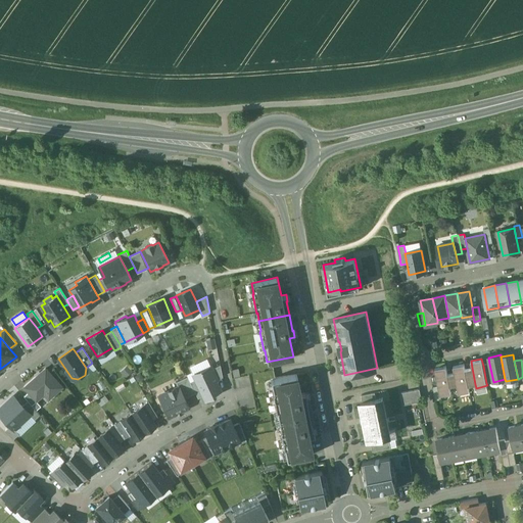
[(464,364),(454,366),(455,373),(458,389),(459,393),(470,390),(468,385),(465,369),(464,364)]
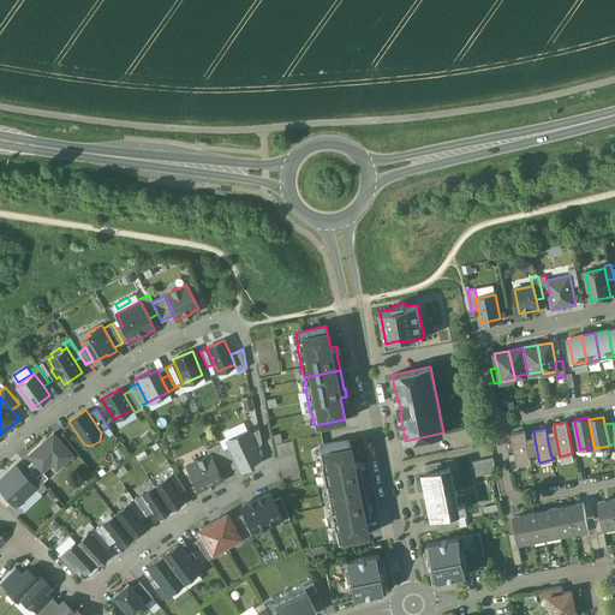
[(575,428),(568,430),(572,451),(580,449),(575,428)]
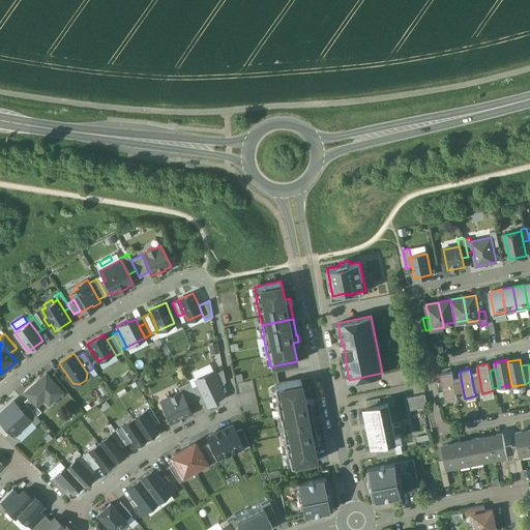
[(214,374),(219,384),(226,381),(223,370),(214,374)]
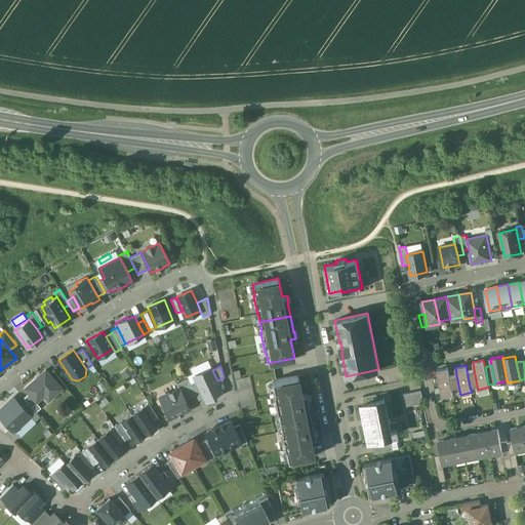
[(212,370),(211,367),(194,375),(196,380),(191,384),(196,394),(199,400),(204,397),(206,401),(221,393),(216,381),(217,380),(212,370)]
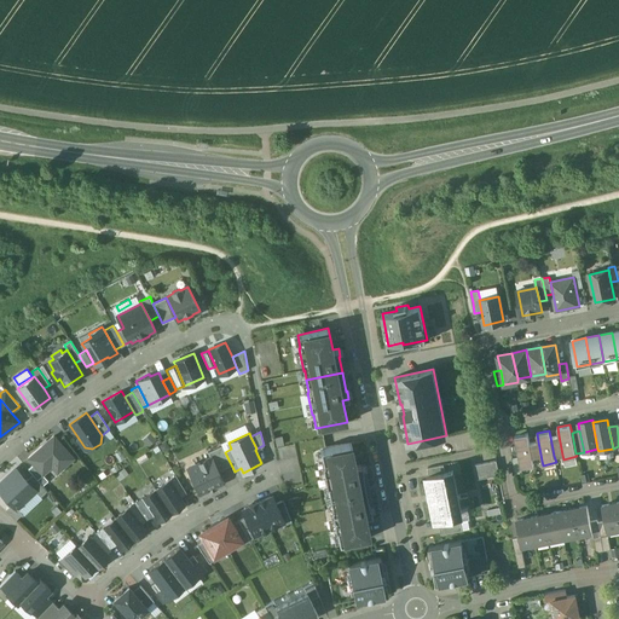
[(528,433),(515,435),(519,458),(521,468),(534,464),(533,462),(530,443),(528,433)]
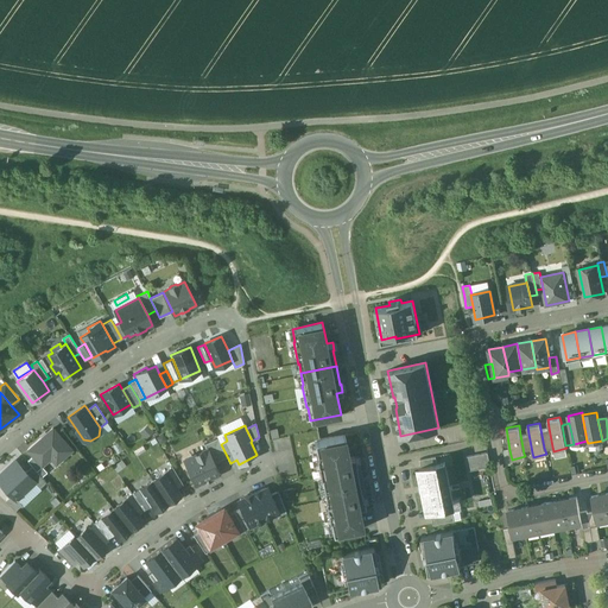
[(52,428),(27,450),(33,456),(42,466),(56,454),(62,460),(71,450),(52,428)]
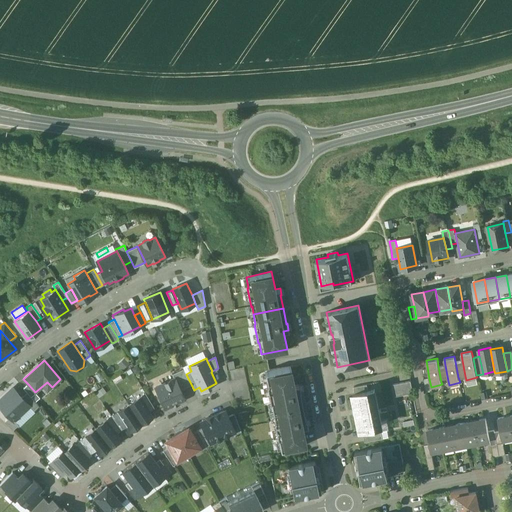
[(462,360),(455,361),(458,377),(465,376),(462,360)]
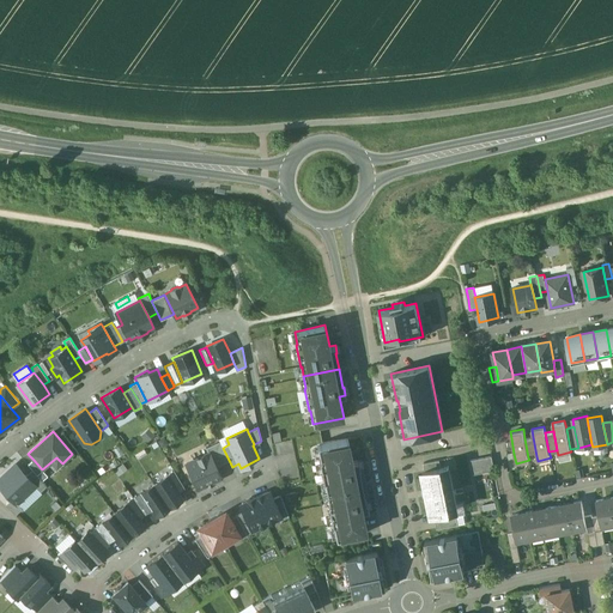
[(533,437),(525,438),(528,457),(536,456),(533,437)]
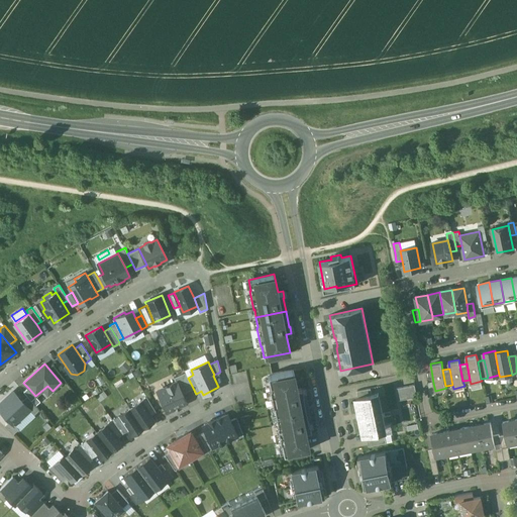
[(244,371),(237,373),(240,382),(247,380),(244,371)]
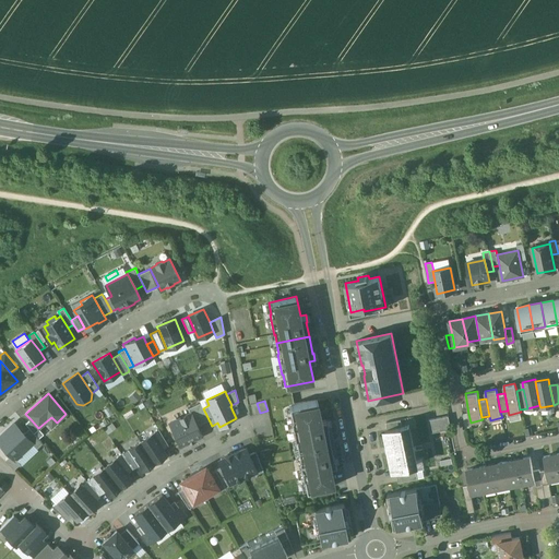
[(296,439),(298,449),(330,442),(328,427),(329,427),(326,419),(321,420),(318,401),(289,406),(292,419),(290,419),(295,439),(296,439)]
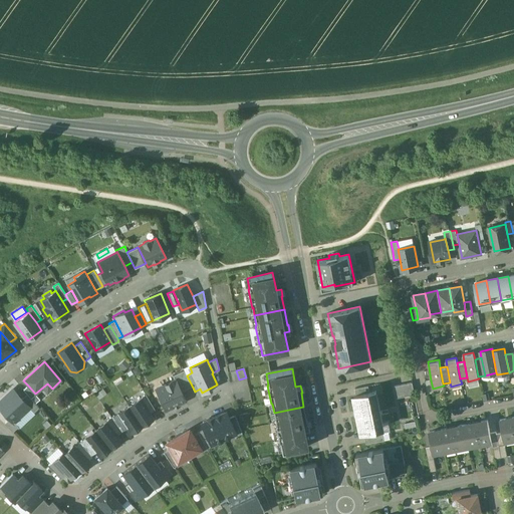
[(173,374),(181,392),(192,386),(187,375),(184,369),(173,374)]
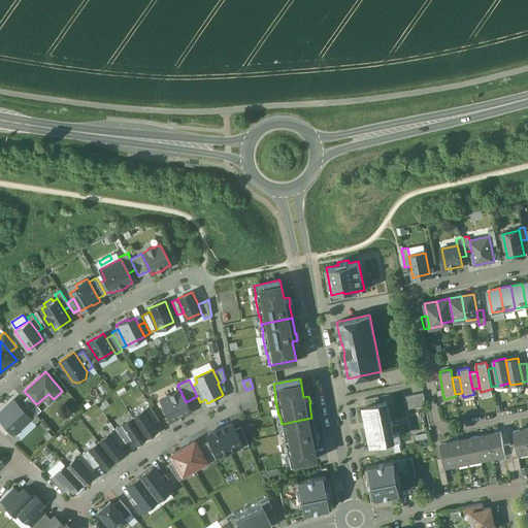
[(171,421),(191,411),(180,390),(161,399),(171,421)]
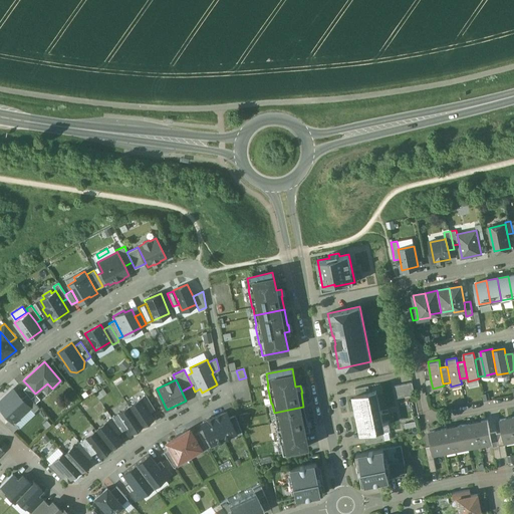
[(431,380),(426,381),(428,394),(434,392),(433,389),(431,380)]
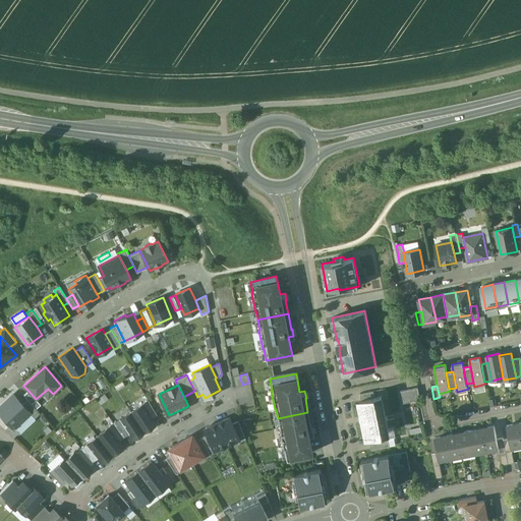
[(418,388),(400,392),(402,403),(420,400),(418,388)]
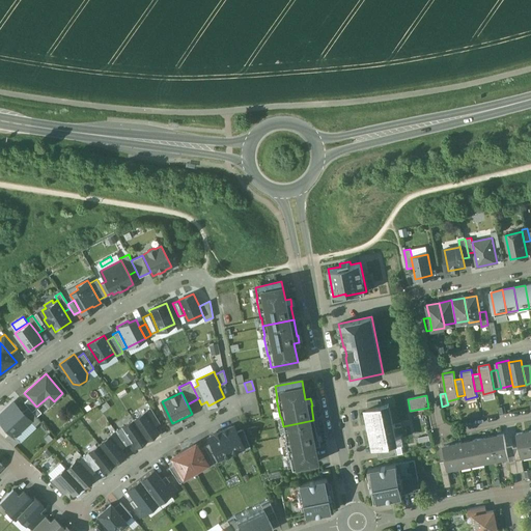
[(36,407),(29,398),(24,402),(28,407),(36,416),(42,413),(36,407)]
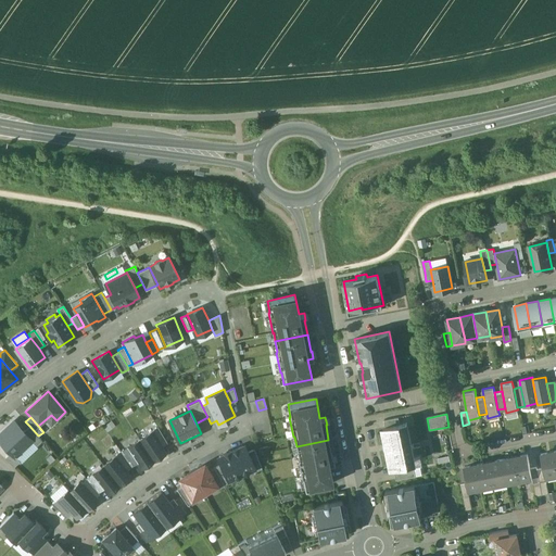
[(399,417),(384,420),(386,427),(400,425),(399,417)]
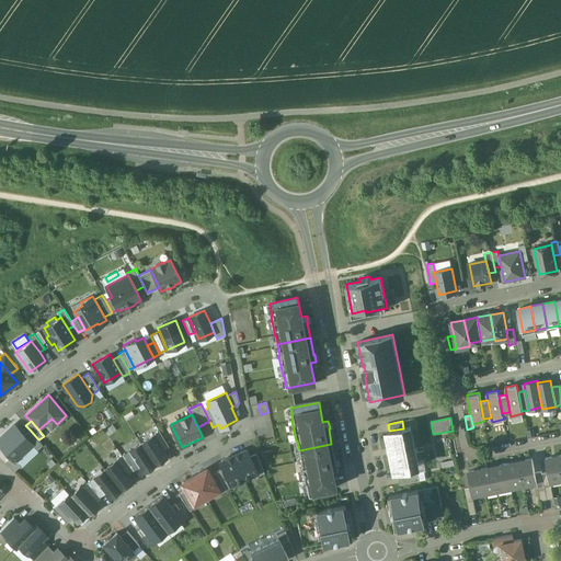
[(24,435),(14,424),(0,437),(0,445),(11,456),(15,462),(16,461),(33,446),(33,445),(24,435)]
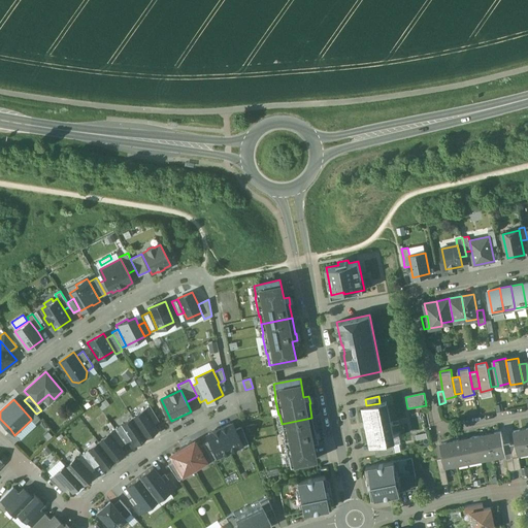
[(366,405),(364,406),(367,422),(368,422),(369,427),(368,427),(371,443),(373,442),(387,440),(387,435),(393,434),(387,406),(381,407),(380,403),(366,405)]
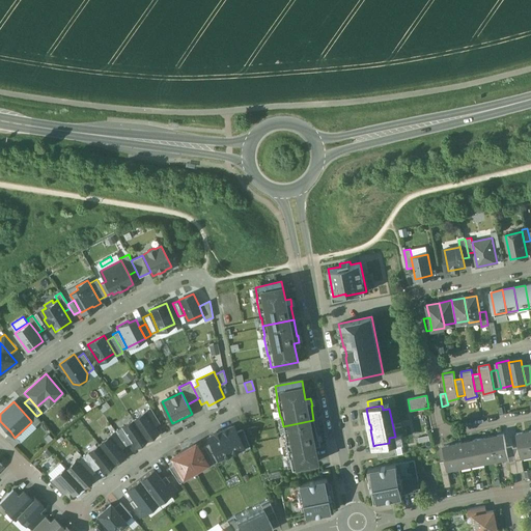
[(28,407),(23,412),(31,421),(31,422),(34,426),(40,421),(36,416),(28,407)]
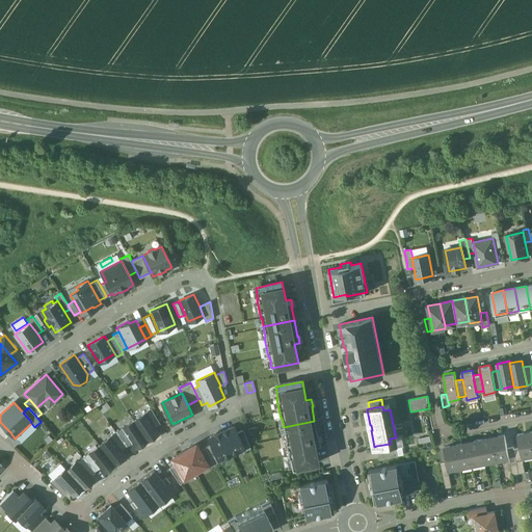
[(159,423),(151,409),(144,413),(154,426),(159,423)]
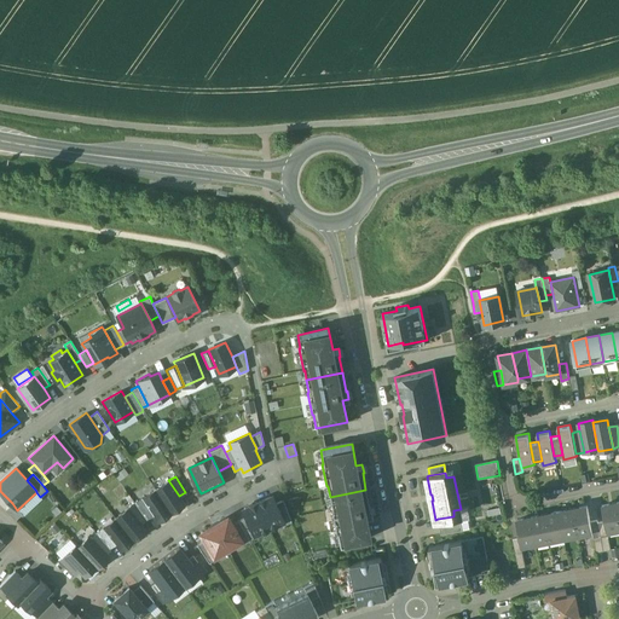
[(168,480),(155,489),(171,513),(184,503),(179,496),(168,480)]
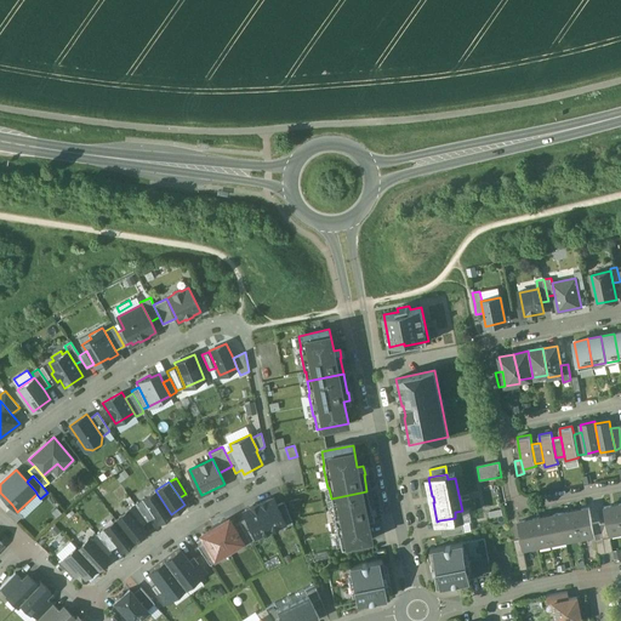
[(171,514),(155,490),(143,499),(154,514),(153,516),(158,523),(171,514)]
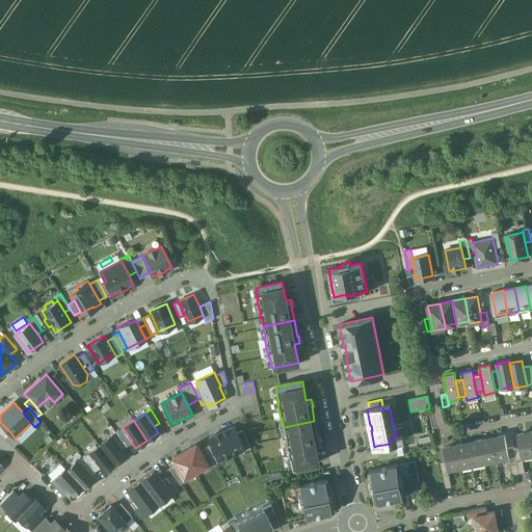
[(314,421),(284,427),(286,436),(285,436),(288,456),(290,456),(292,468),(318,462),(315,444),(320,443),(318,435),(317,435),(314,421)]
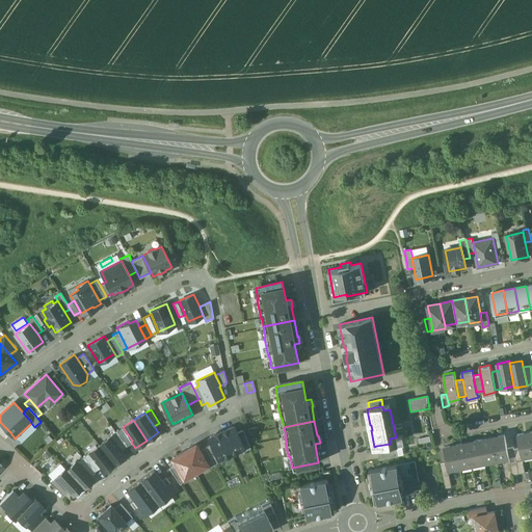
[(232,426),(221,431),(231,453),(242,448),(243,447),(240,440),(240,439),(237,432),(235,428),(232,426)]
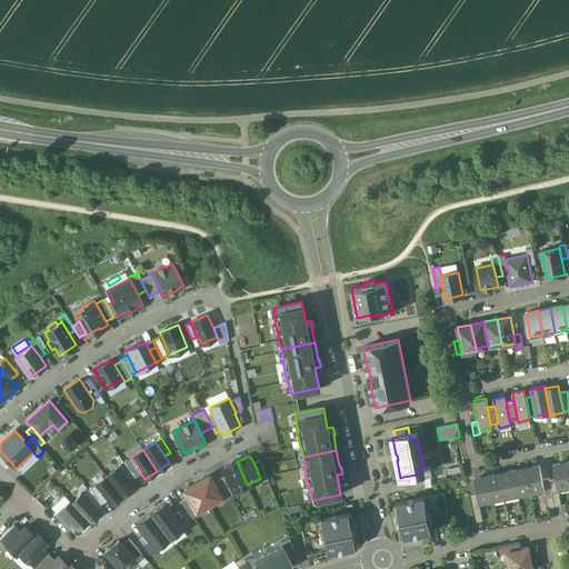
[(141,471),(131,457),(123,461),(135,476),(140,472),(141,471)]
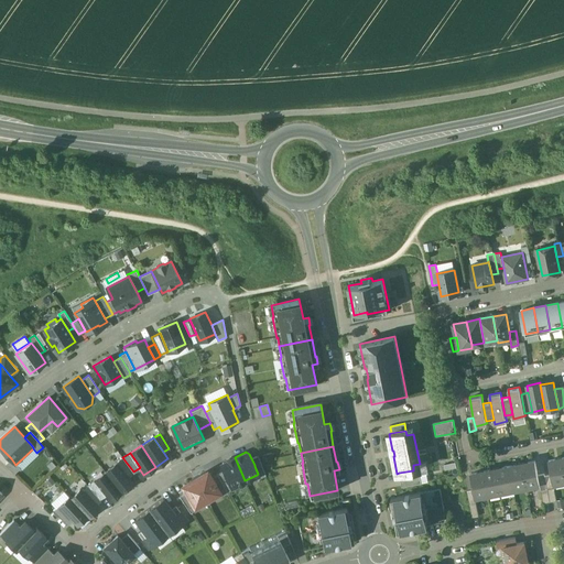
[(258,455),(251,458),(255,465),(255,466),(258,474),(257,475),(259,477),(266,474),(258,455)]
